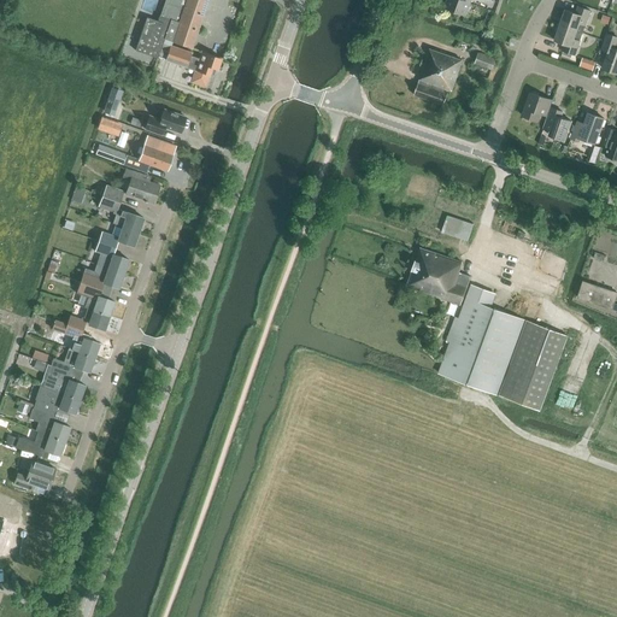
[(165,0),(159,22),(147,17),(142,31),(164,39),(192,48),(207,0),(165,0)]
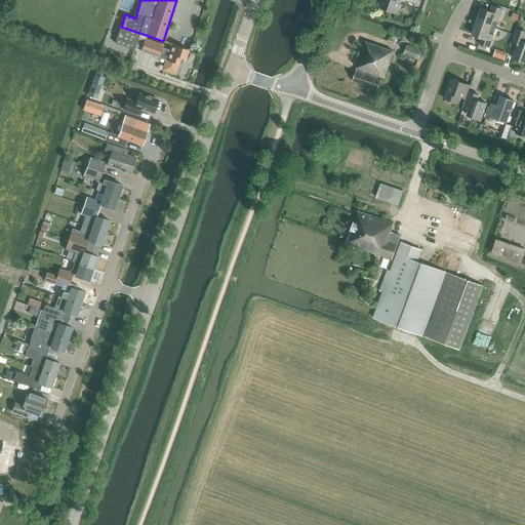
[(392,0),(380,0),(378,7),(397,14),(401,3),(392,0)]
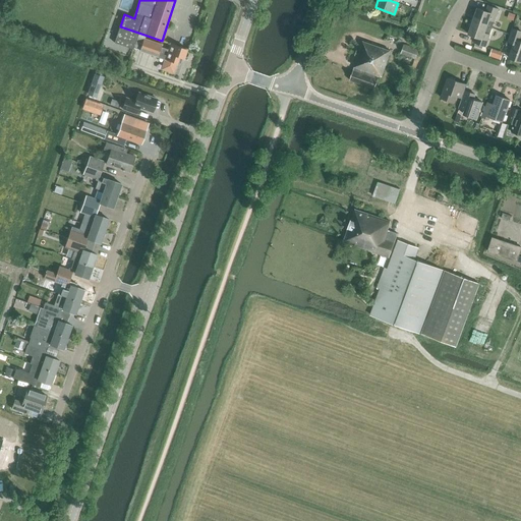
[(472,21),(487,26),(489,20),(494,21),(495,22),(499,9),(487,6),(485,11),(476,8),(472,21)]
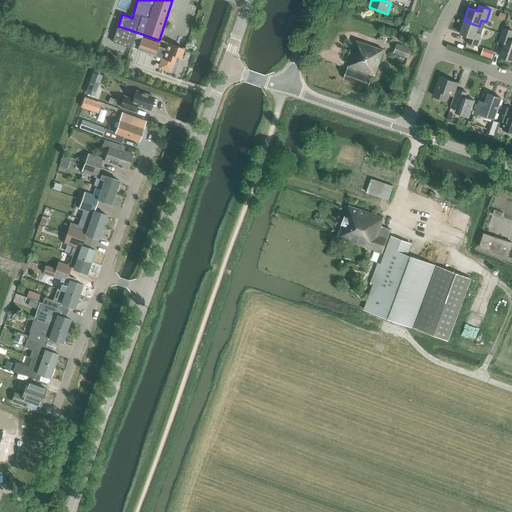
[(468,37),(466,42),(477,46),(481,34),(477,32),(479,26),(464,21),(460,34),(468,37)]
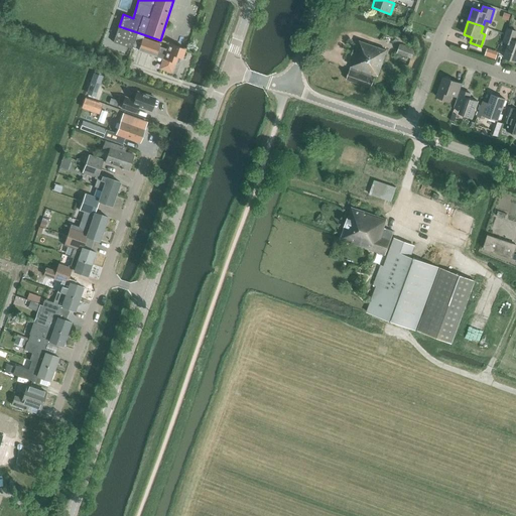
[(113,42),(132,48),(137,32),(119,26),(113,42)]
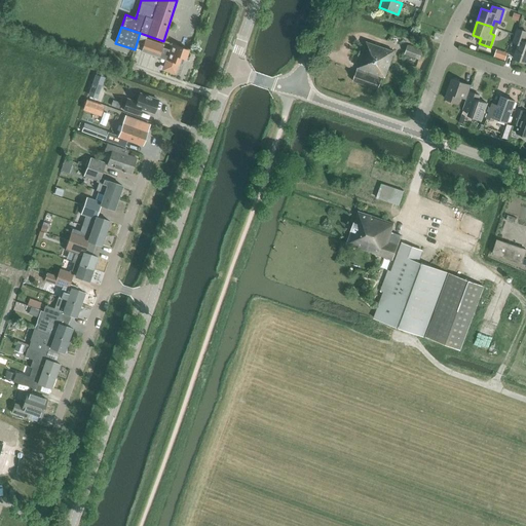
[(514,59),(525,63),(525,41),(525,38),(525,31),(517,28),(513,43),(518,45),(514,59)]
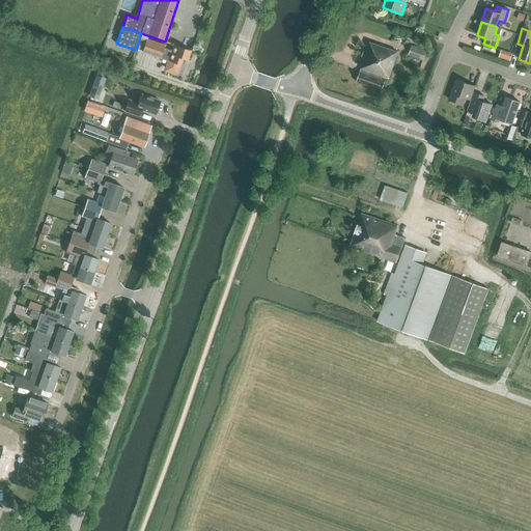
[(142,52),(168,61),(165,71),(176,75),(180,63),(184,64),(185,59),(187,60),(188,59),(191,57),(192,55),(190,51),(191,50),(174,45),(172,49),(146,39),(142,52)]
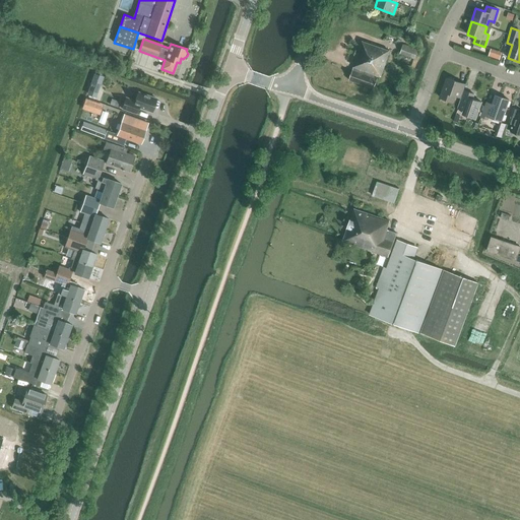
[(356,57),(348,80),(374,88),(378,78),(374,77),(375,75),(381,77),(390,52),(363,42),(359,52),(355,51),(354,56),(356,57)]
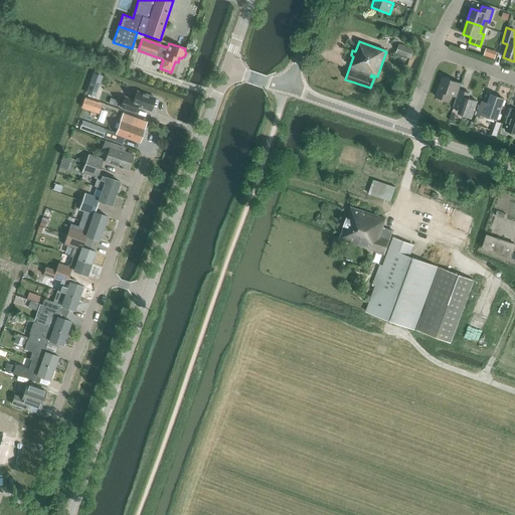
[(396,53),(410,57),(413,50),(399,45),(396,53)]
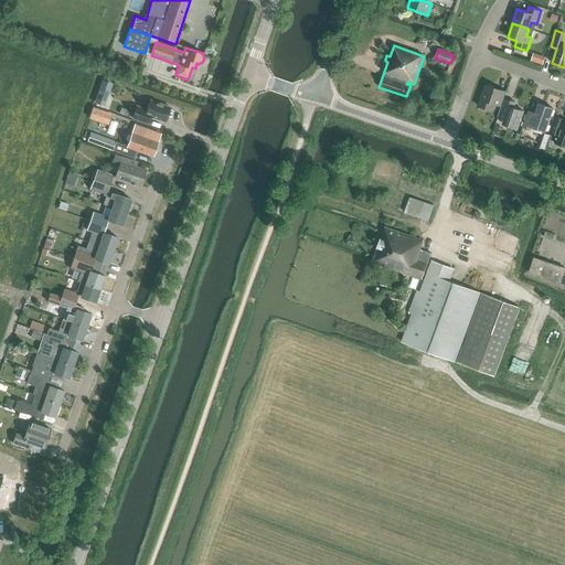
[(478,106),(493,112),(496,105),(501,107),(505,92),(486,85),(478,106)]
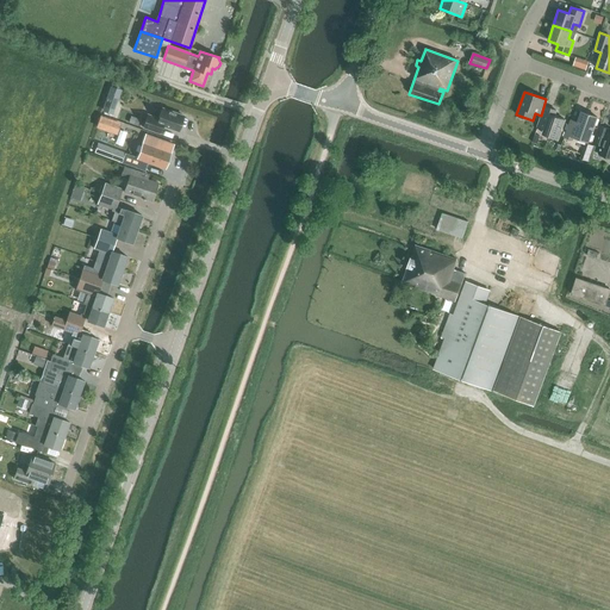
[(542,135),(559,141),(565,120),(554,116),(555,110),(545,106),(537,128),(543,130),(542,135)]
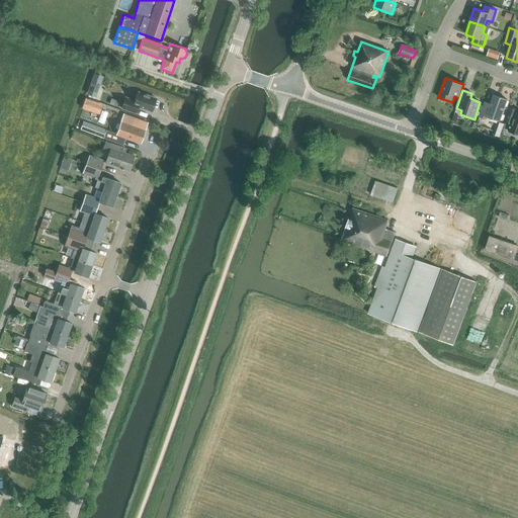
[(121,108),(136,113),(139,107),(151,111),(156,98),(138,92),(135,101),(125,97),(121,108)]
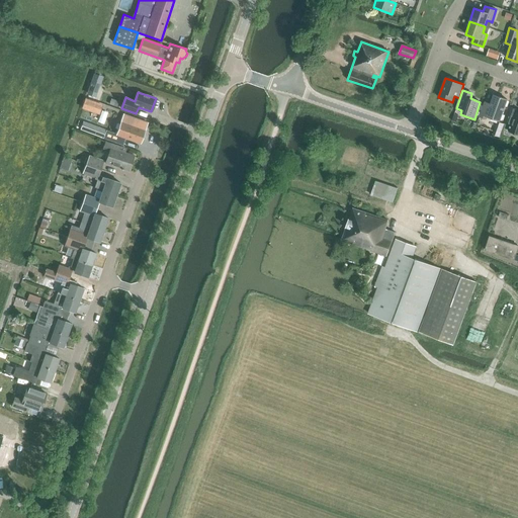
[(480,118),(486,120),(487,117),(500,121),(507,100),(494,95),(491,105),(485,103),(480,118)]
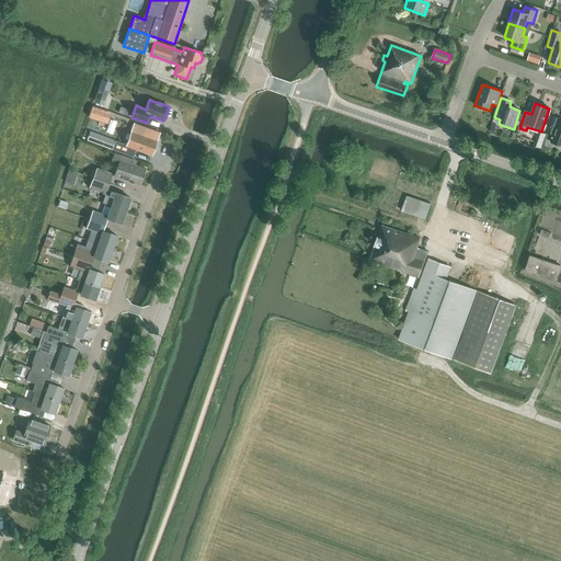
[(551,142),(560,146),(560,118),(553,116),(548,133),(553,135),(551,142)]
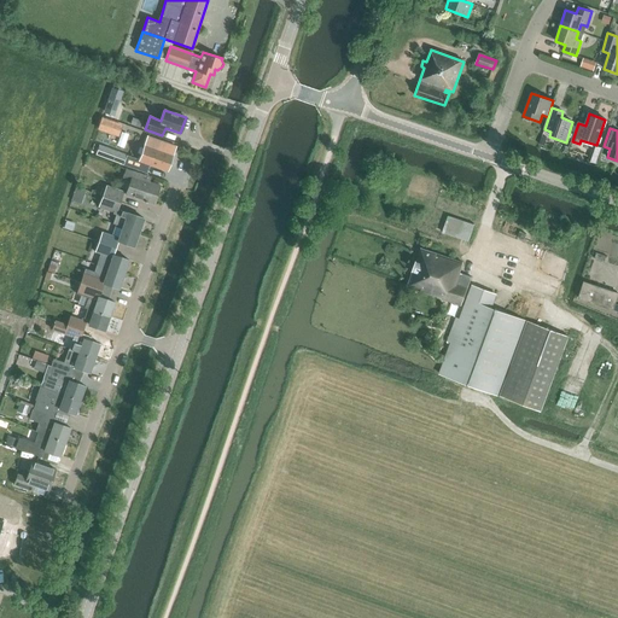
[(130,157),(128,167),(147,174),(150,164),(168,172),(173,156),(175,146),(149,136),(140,159),(130,157)]
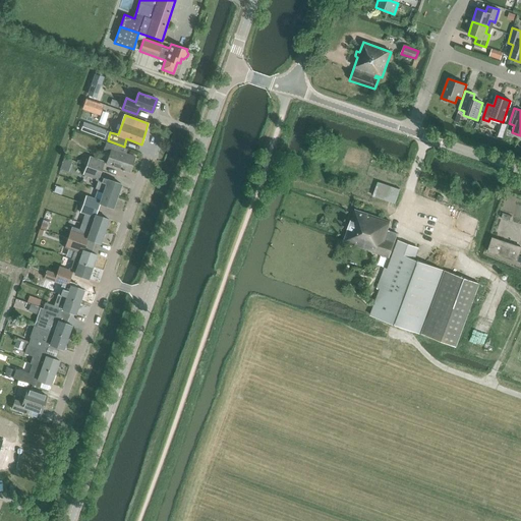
[(478,127),(484,130),(487,123),(480,121),(478,127)]
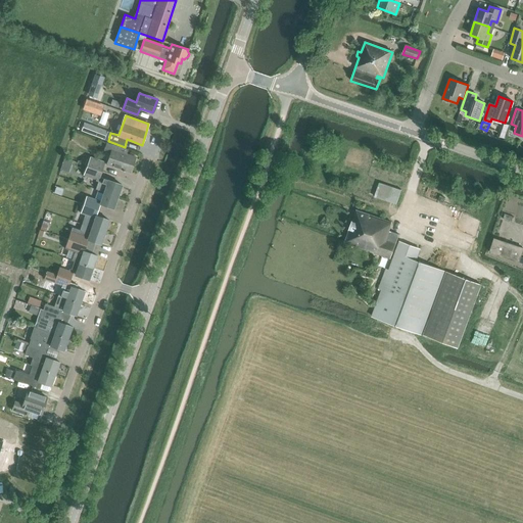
[(81,132),(104,140),(107,131),(84,123),(81,132)]
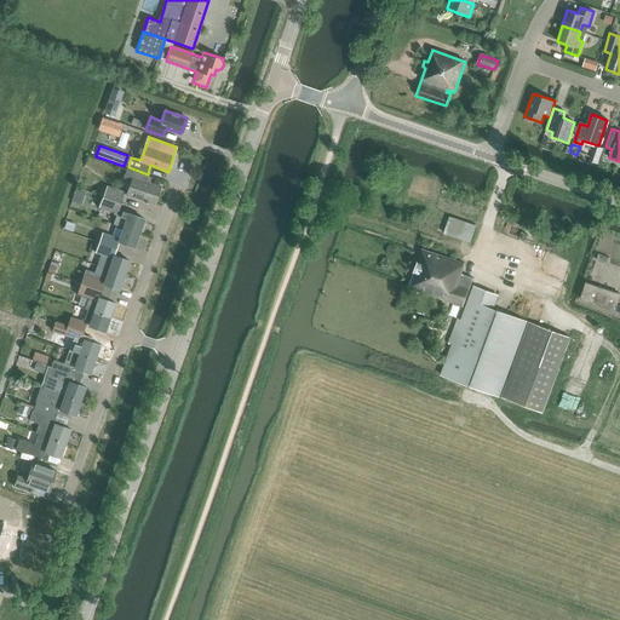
[(145,202),(147,204),(148,202),(154,205),(161,187),(150,183),(151,177),(126,168),(122,178),(131,181),(126,195),(145,202)]
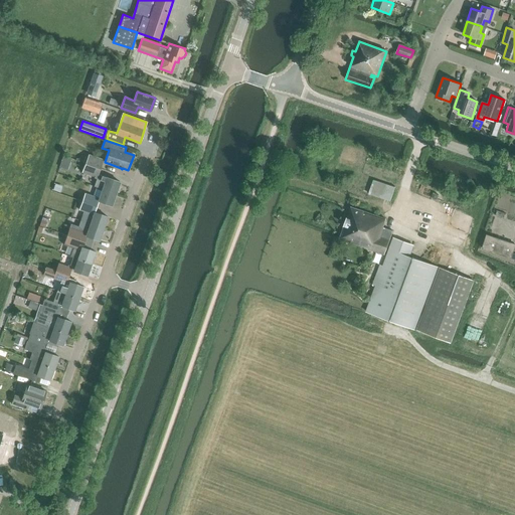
[(84,162),(100,167),(103,159),(88,154),(84,162)]
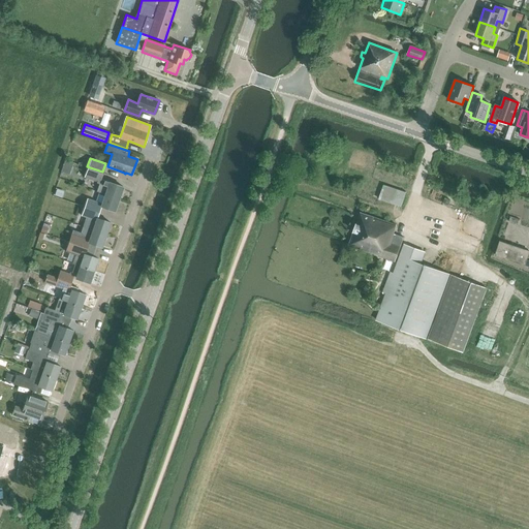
[(99,183),(96,191),(104,194),(119,199),(124,187),(109,182),(100,178),(102,172),(87,166),(84,177),(97,181),(96,182),(99,183)]
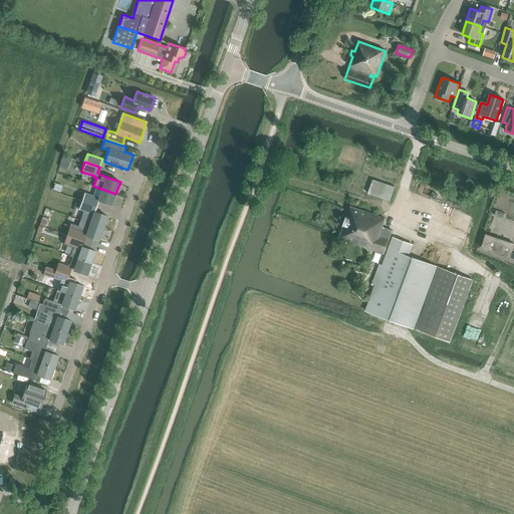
[(58,173),(66,176),(68,170),(60,167),(58,173)]
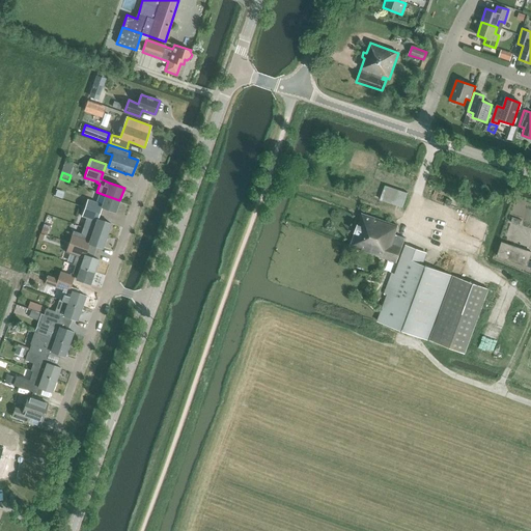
[(381,200),(402,207),(408,193),(386,186),(381,200)]
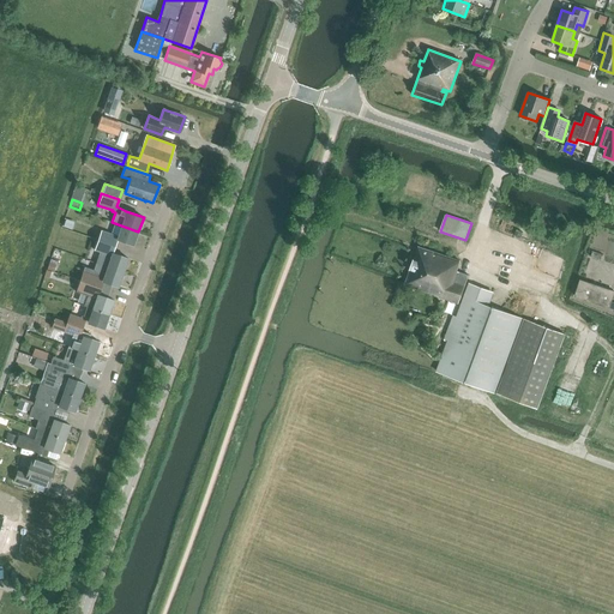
[(62,227),(72,230),(74,223),(65,220),(62,227)]
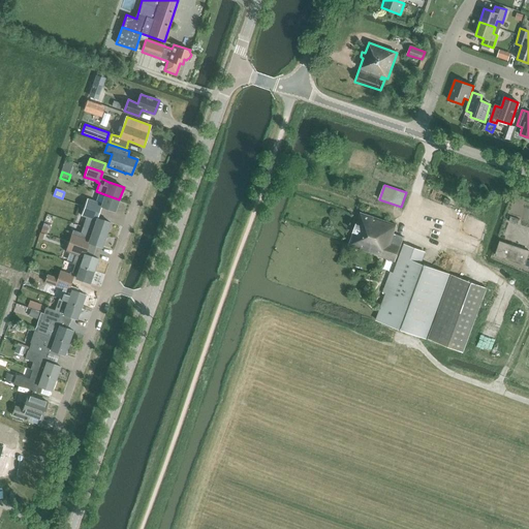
[(101,206),(115,211),(119,199),(104,194),(100,206),(101,206)]
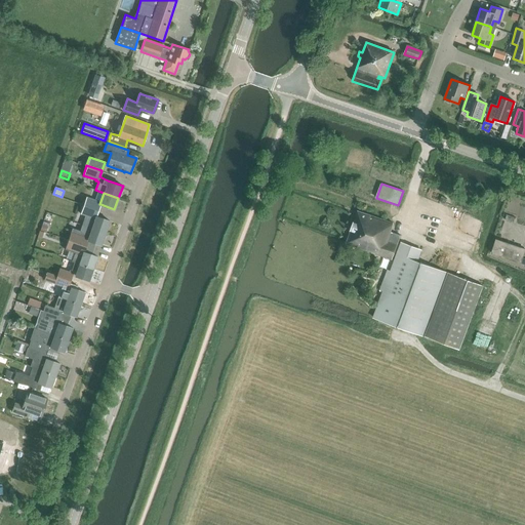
[(98,210),(101,204),(99,204),(101,202),(94,200),(86,197),(83,205),(88,207),(98,210)]
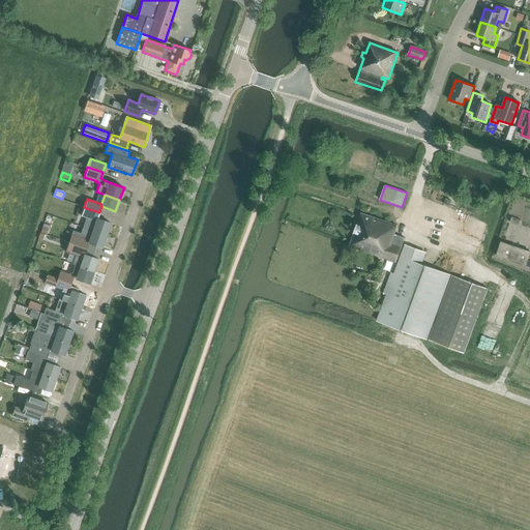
[(95,221),(96,218),(97,218),(99,212),(89,209),(84,207),(82,215),(86,217),(89,218),(95,221)]
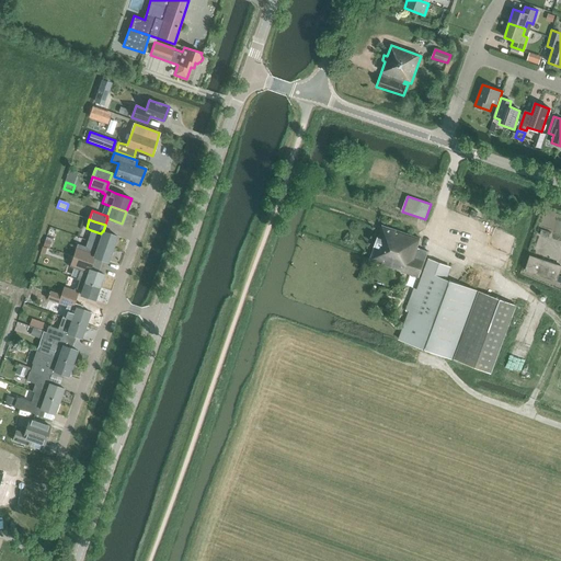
[(418,248),(421,239),(384,226),(370,260),(419,277),(425,261),(428,252),(418,248)]
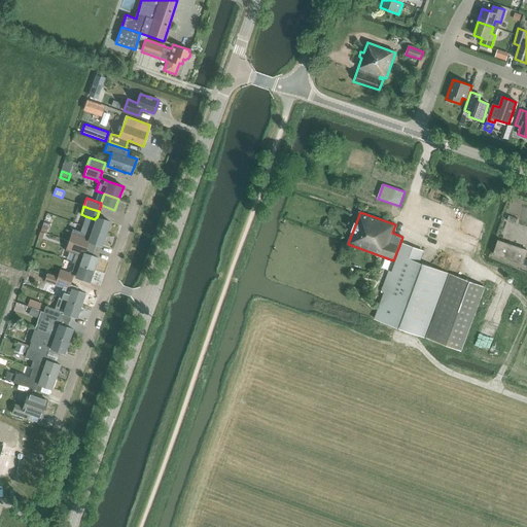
[(92,229),(106,234),(110,221),(97,217),(96,217),(95,219),(92,229)]
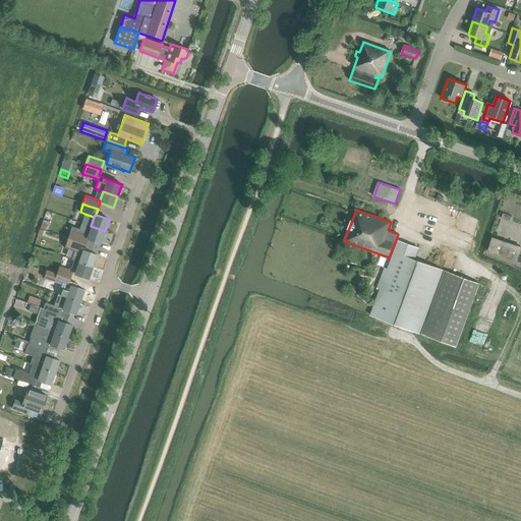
[(105,231),(91,226),(81,223),(79,229),(71,226),(67,238),(85,244),(88,238),(101,243),(105,231)]
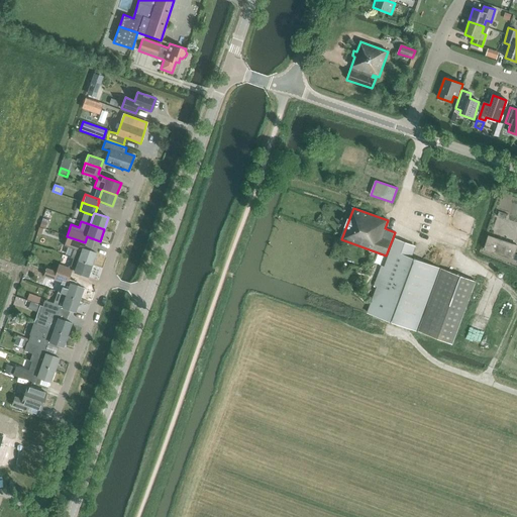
[(484,249),(513,259),(516,245),(516,244),(489,235),(484,249)]
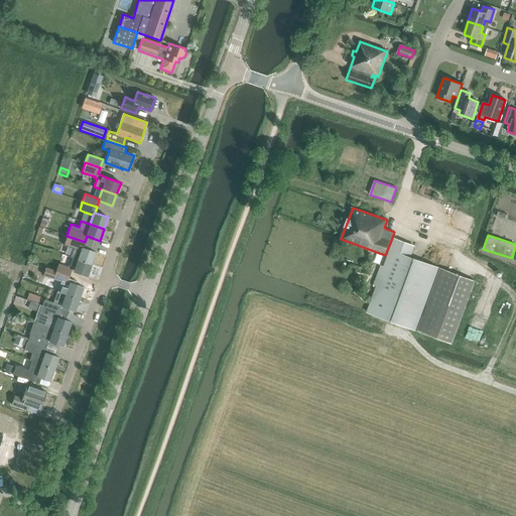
[(83,248),(85,242),(67,236),(62,244),(73,248),(69,258),(73,260),(74,258),(92,264),(96,252),(83,248)]
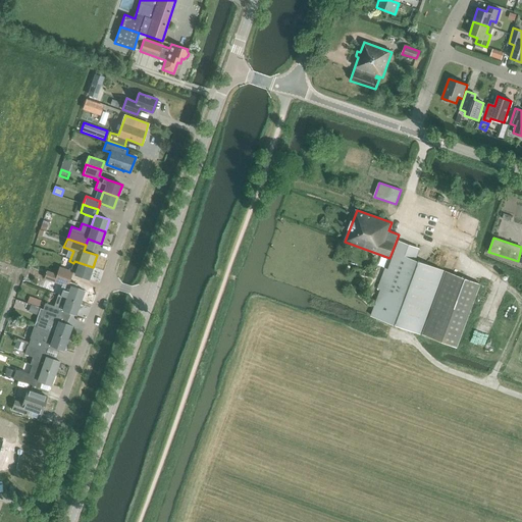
[(371,316),(415,332),(457,348),(480,284),(442,270),(415,260),(418,251),(398,244),(371,316)]
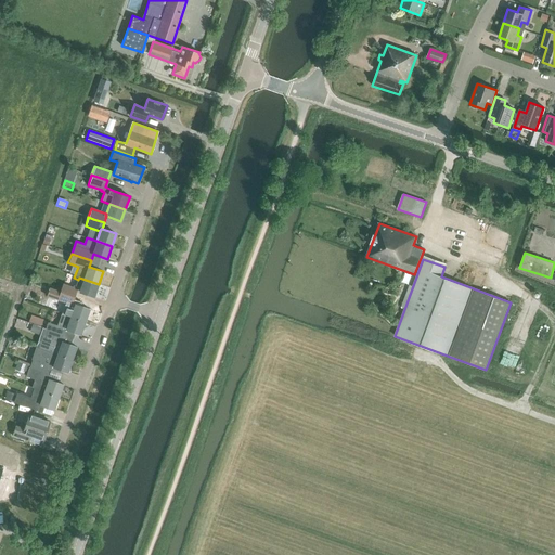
[(79,291),(94,297),(99,284),(79,278),(78,280),(75,288),(77,288),(79,289),(79,291)]
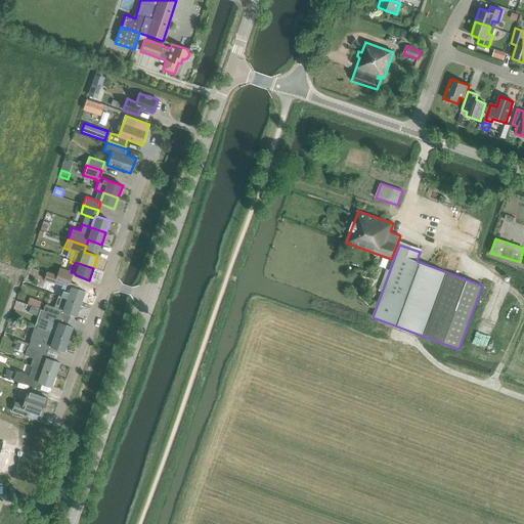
[(56,275),(71,280),(73,272),(71,272),(59,268),(56,275)]
